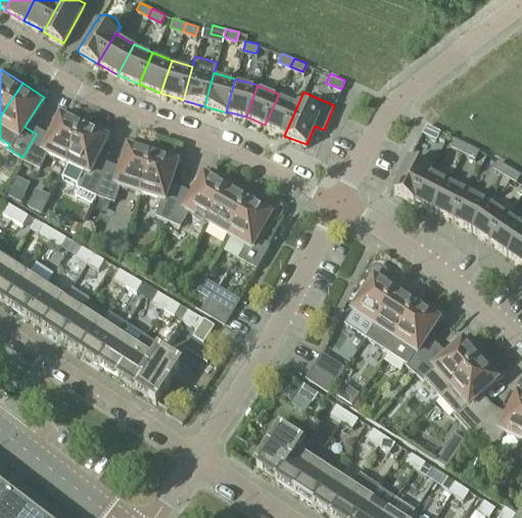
[(283,135),(284,136),(299,101),(298,101),(297,102),(279,94),(265,125),(284,134),(283,135)]
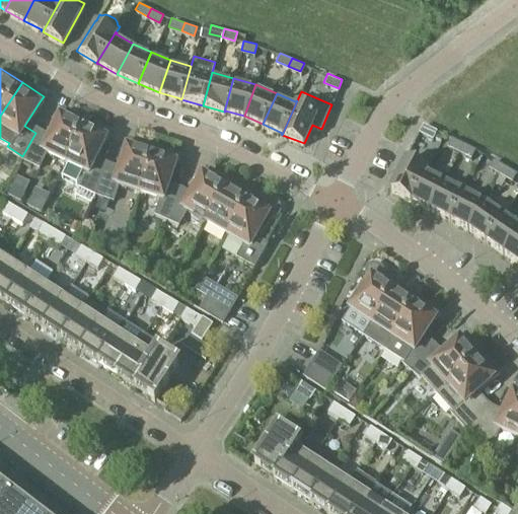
[(46,150),(65,159),(86,118),(63,106),(59,115),(48,139),(35,133),(22,156),(39,164),(46,150)]
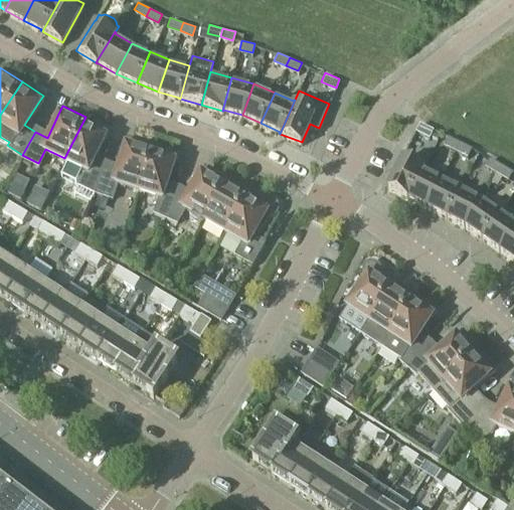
[(78,182),(95,190),(105,166),(93,160),(104,136),(105,136),(108,128),(86,117),(64,158),(84,168),(78,182)]
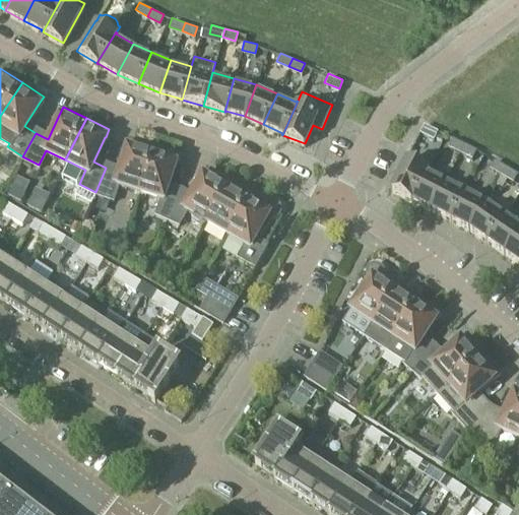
[(419,129),(434,136),(437,129),(424,122),(419,129)]
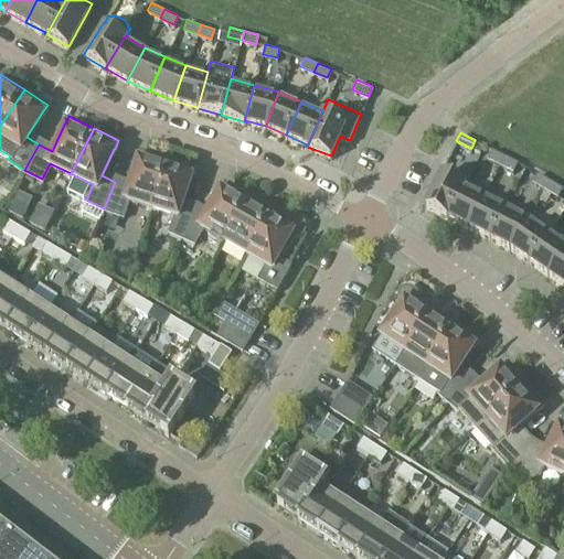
[(487,157),(500,163),(504,154),(491,148),(487,157)]
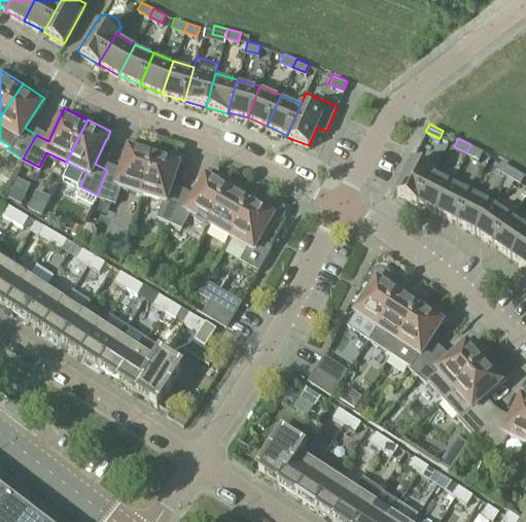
[(119,185),(141,193),(155,147),(131,139),(128,147),(129,147),(119,174),(107,170),(97,195),(114,201),(119,185)]
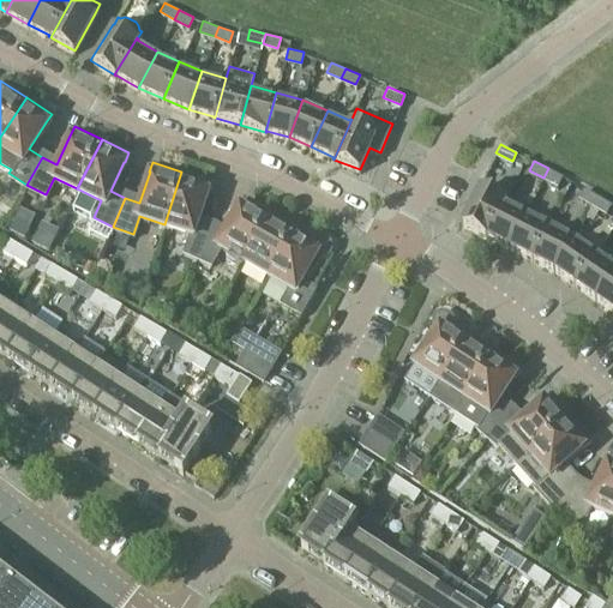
[(548,168),(544,178),(557,184),(562,175),(548,168)]
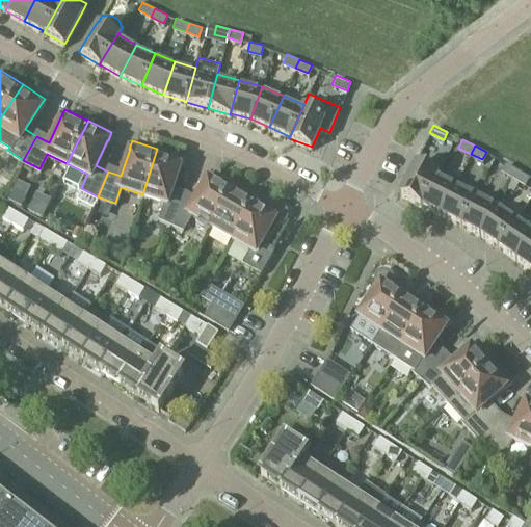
[(159,216),(170,222),(182,195),(170,192),(179,165),(180,165),(182,157),(157,149),(142,194),(164,202),(159,216)]
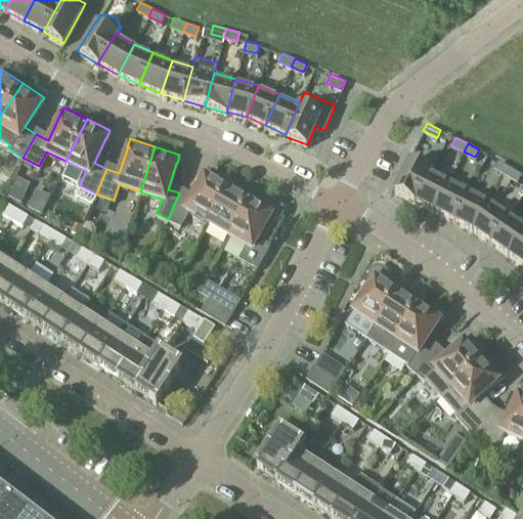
[(393,189),(413,200),(430,168),(409,158),(393,189)]
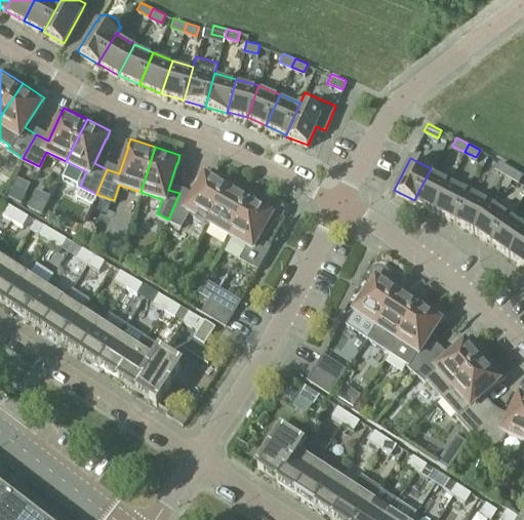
[(494,167),(506,174),(511,166),(499,159),(494,167)]
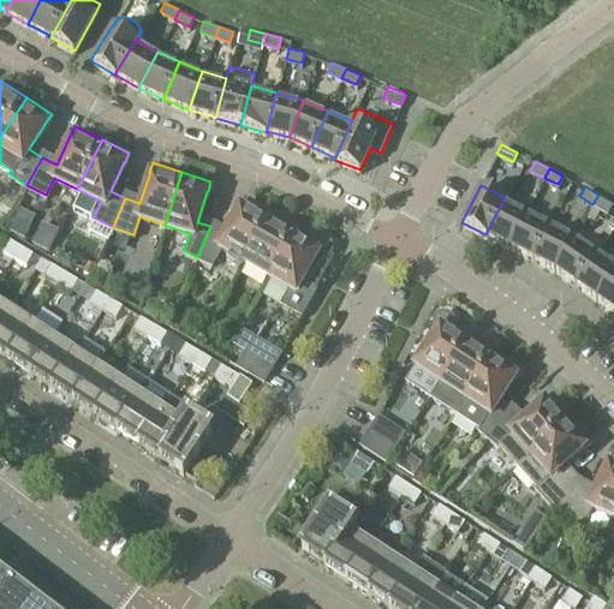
[(598,195),(592,204),(607,212),(612,203),(598,195)]
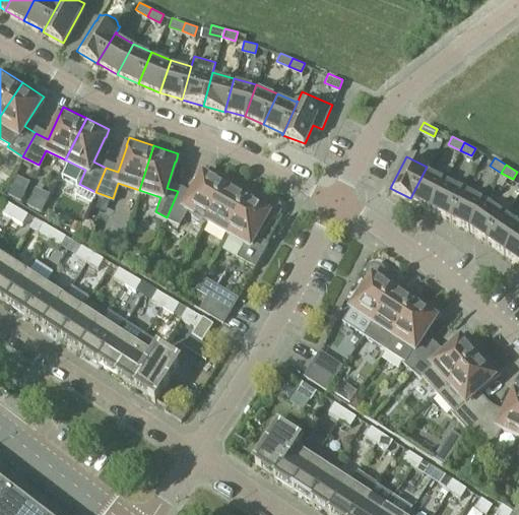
[(186,208),(205,219),(229,179),(206,167),(202,174),(189,198),(178,191),(167,217),(178,222),(186,208)]
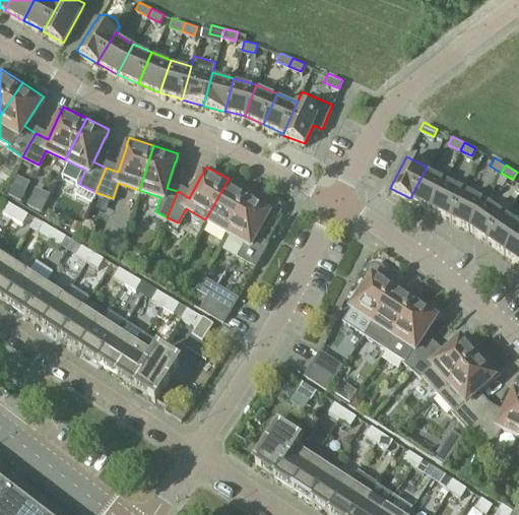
[(412,198),(431,207),(446,178),(428,168),(428,167),(427,167),(410,198),(411,199),(412,198)]
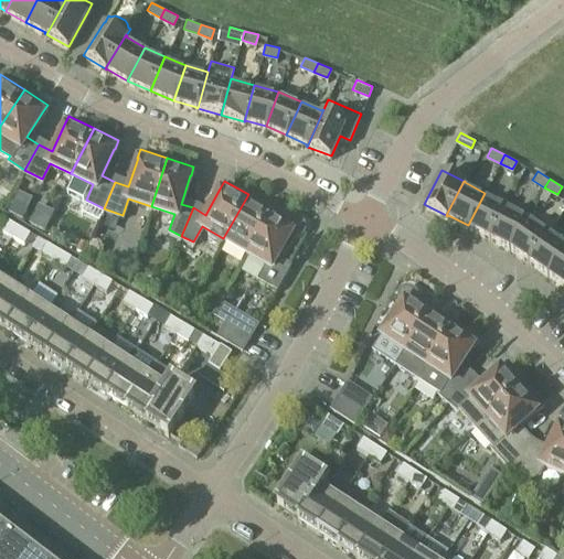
[(468,225),(491,237),(508,204),(485,193),(468,225)]
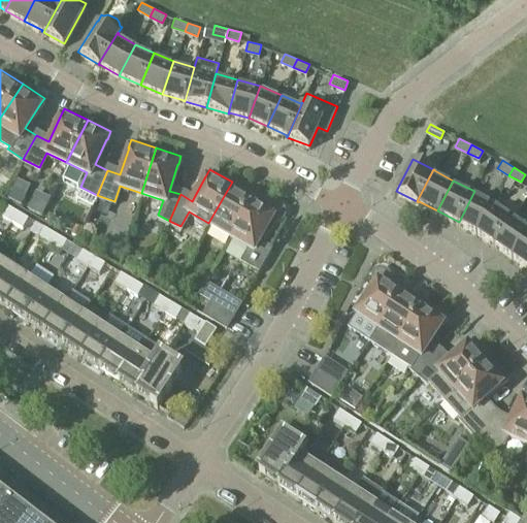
[(14,182),(8,195),(21,201),(27,188),(14,182)]
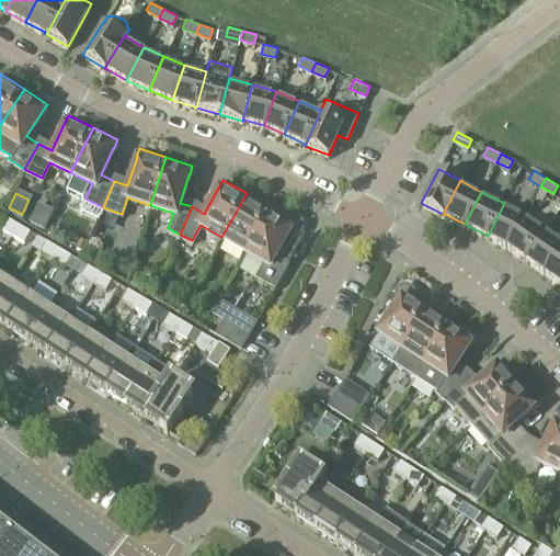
[(221,237),(246,251),(271,207),(247,193),(221,237)]
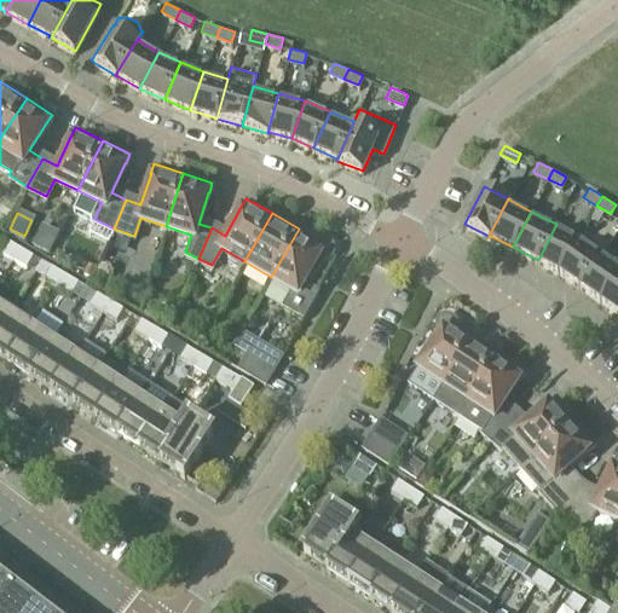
[(538,260),(558,270),(578,236),(556,224),(538,260)]
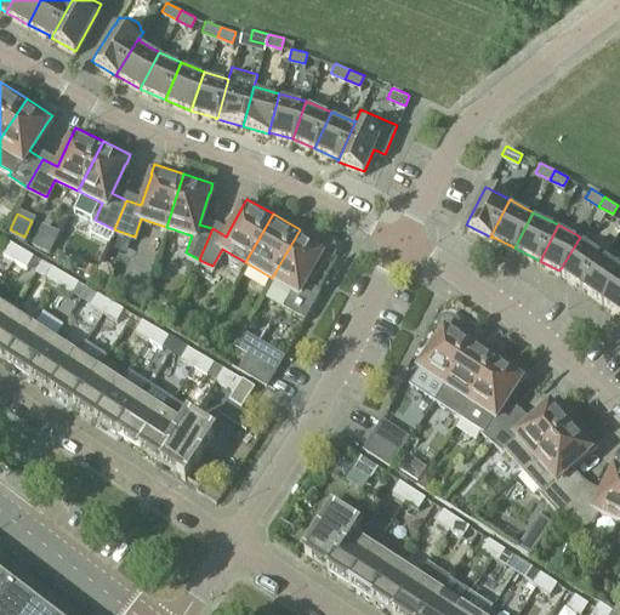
[(300,229),(272,278),(291,289),(282,305),(303,318),(320,289),(311,283),(308,288),(303,285),(320,256),(323,256),(324,256),(325,256),(328,256),(330,255),(331,254),(333,251),(334,250),(334,249),(334,246),(333,245),(333,243),(331,241),(330,240),(329,239),(326,239),(325,239),(323,239),(322,239),(320,240),(319,240),(300,229)]
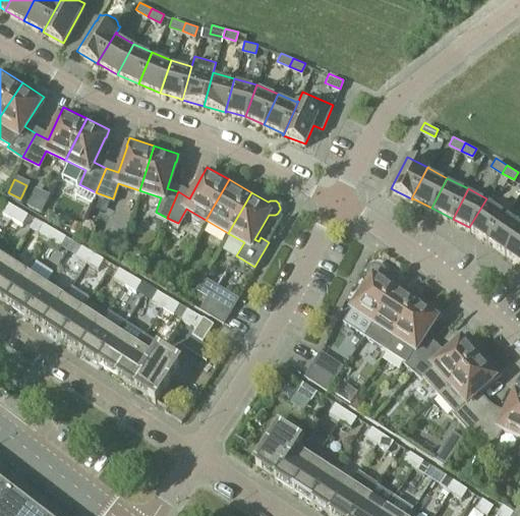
[(469,227),(485,238),(505,210),(486,198),(469,227)]
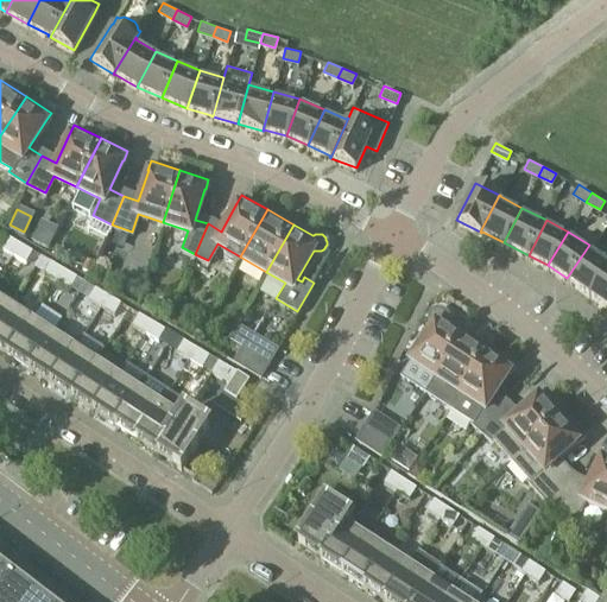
[(0,245),(12,251),(19,240),(6,233),(0,242),(0,245)]
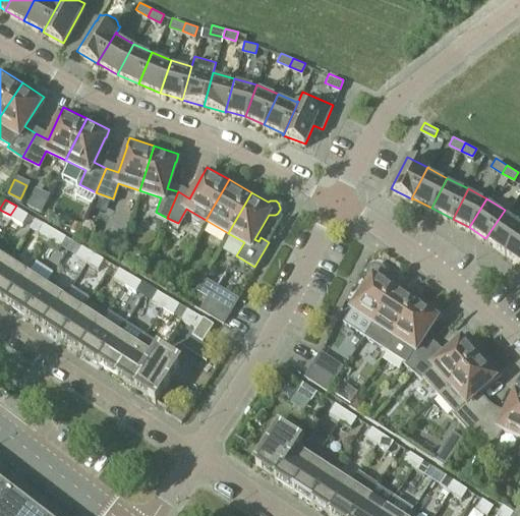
[(16,206),(10,215),(21,222),(27,213),(16,206)]
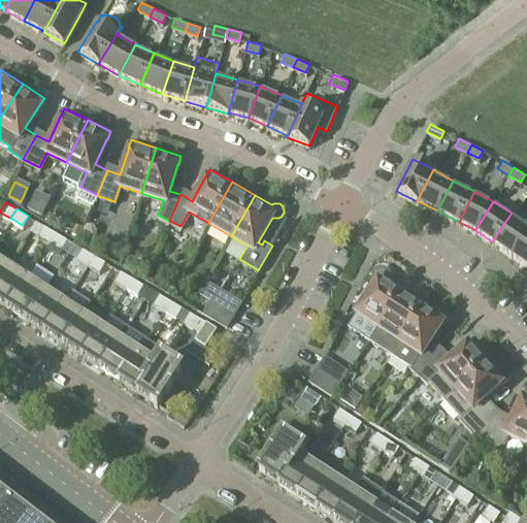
[(492,241),(512,255),(526,232),(526,223),(512,213),(492,241)]
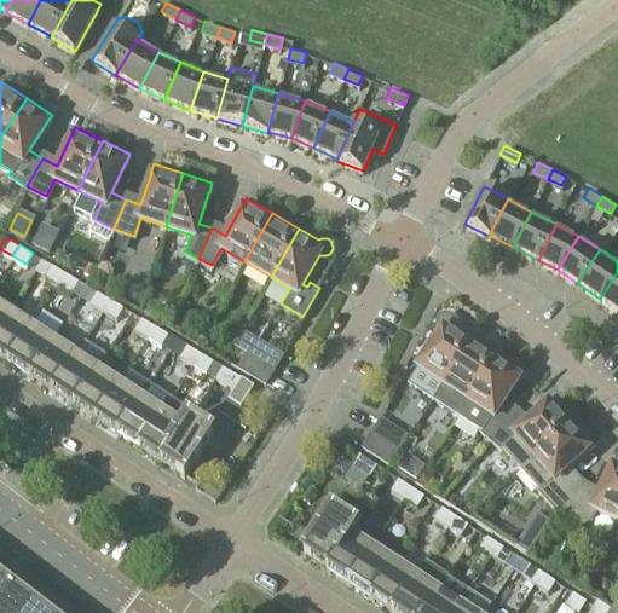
[(85,260),(80,271),(91,276),(96,265),(85,260)]
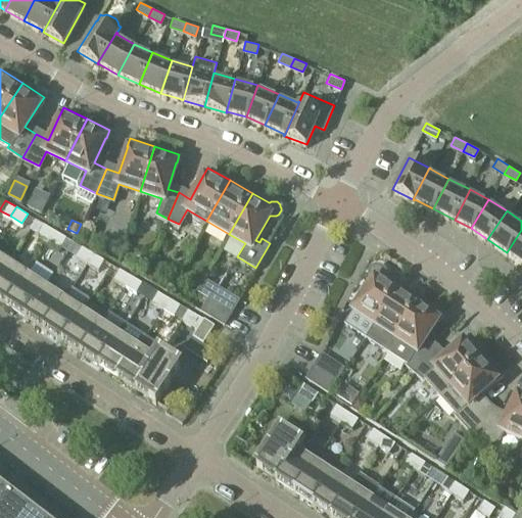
[(37,232),(48,239),(54,229),(43,223),(37,232)]
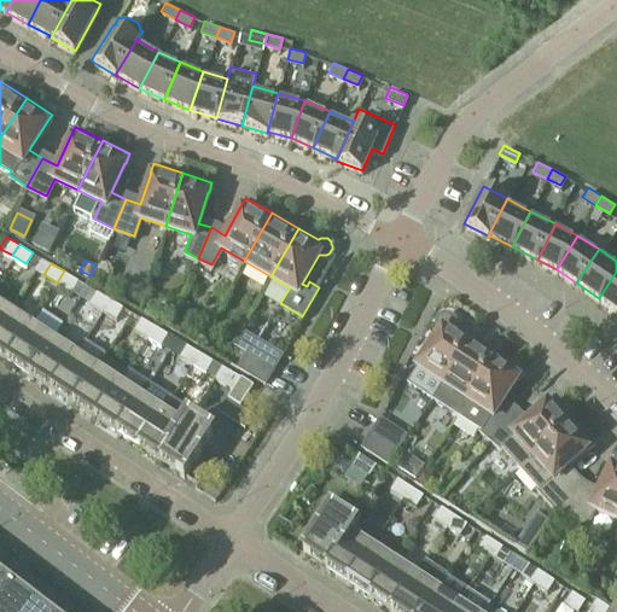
[(64,270),(57,283),(70,290),(77,279),(64,270)]
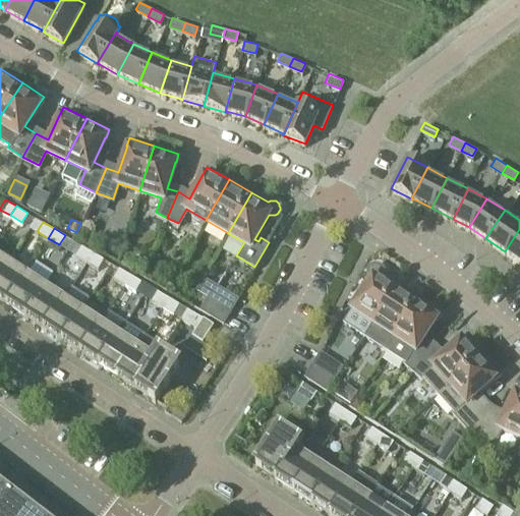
[(519,229),(505,251),(519,262),(519,229)]
